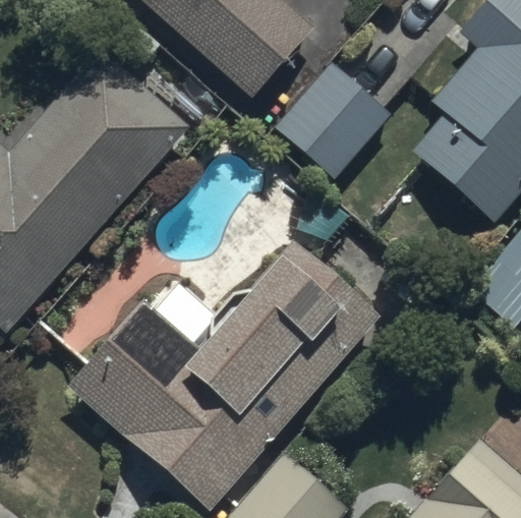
[(143,0),(253,97),(314,29),(282,0),(143,0)]
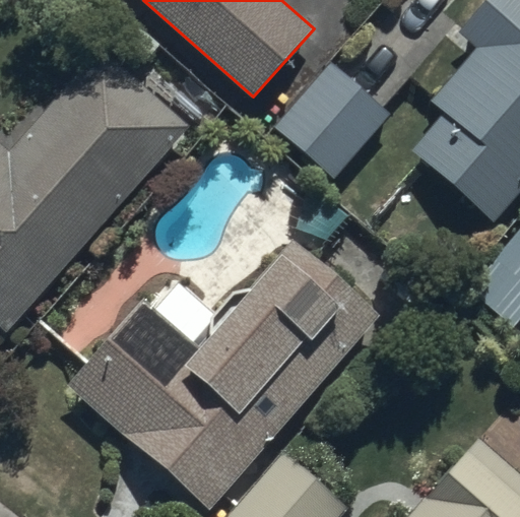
[(494,223),(519,192),(519,0),(488,0),(460,33),(475,46),(429,99),(443,111),(408,150),(494,223)]
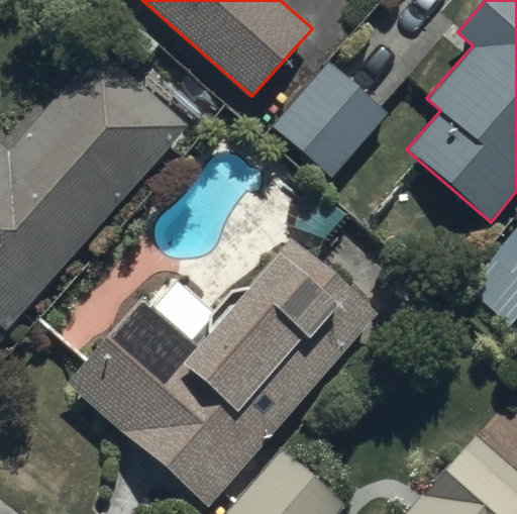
[(0,317),(7,323),(187,123),(102,47),(9,151),(0,142),(0,317)]
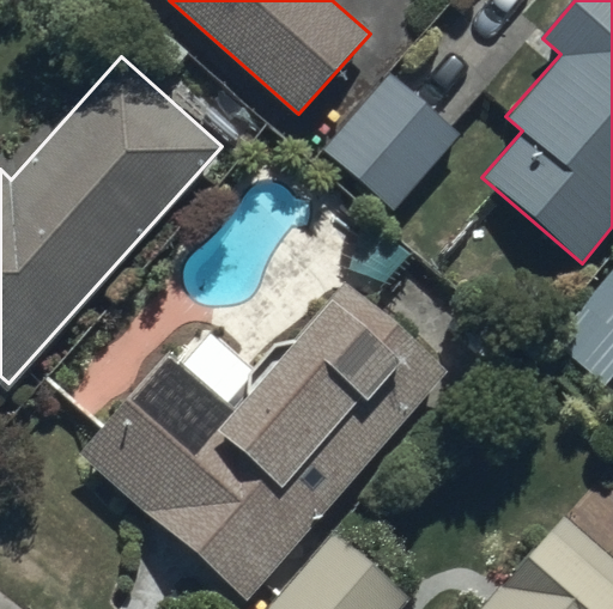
[(459,134),(384,71),(320,147),(394,211),(459,134)]
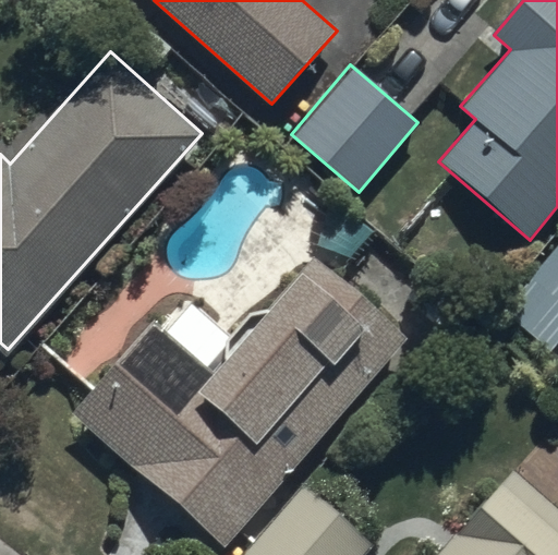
[(408,336),(312,256),(214,372),(205,364),(231,334),(187,297),(161,328),(154,322),(73,417),(228,547),(408,336)]
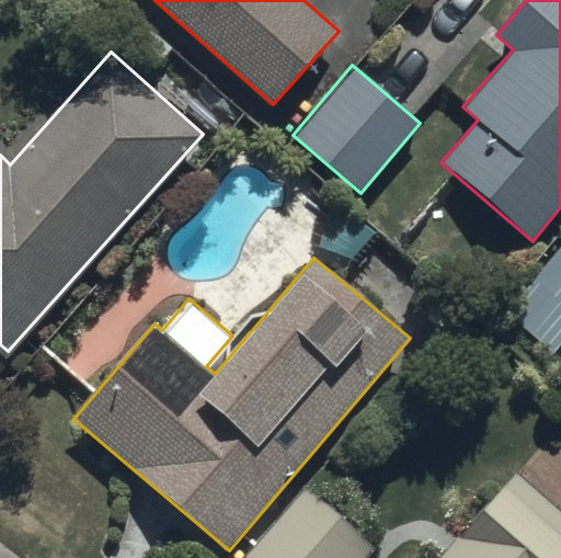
[(560,557),(560,508),(518,471),(443,557),(560,557)]
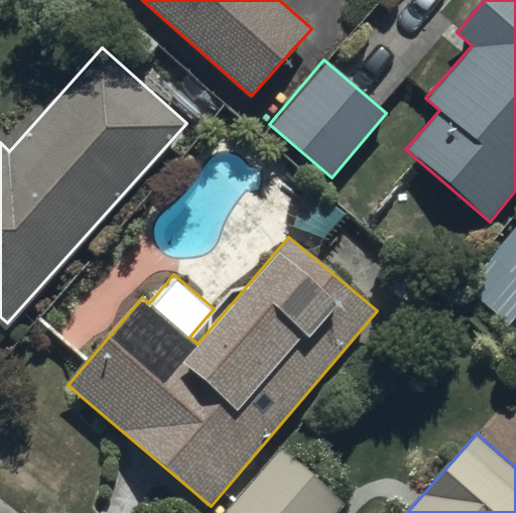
[(340,512),(347,505),(280,449),(225,512),(340,512)]
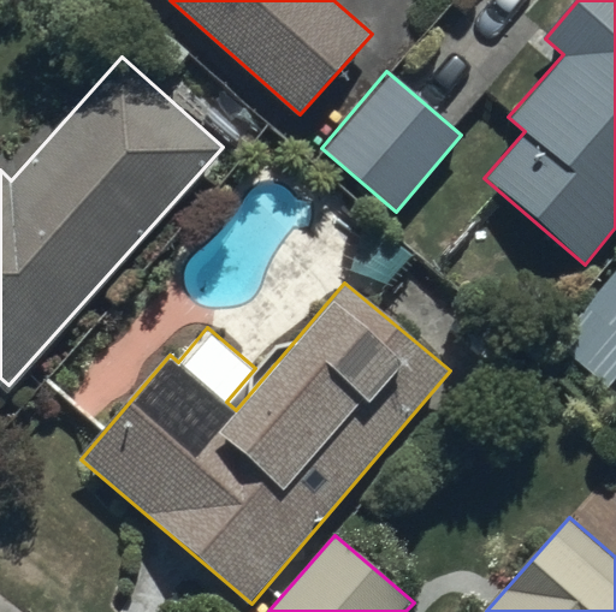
All buildings are outlined.
